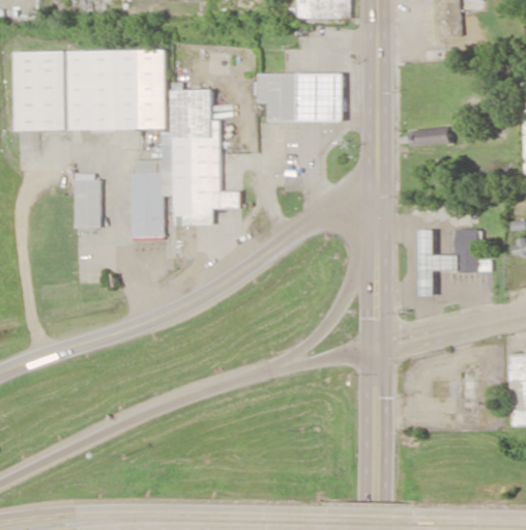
[(347,0),(295,0),(295,18),(348,19),(347,0)]
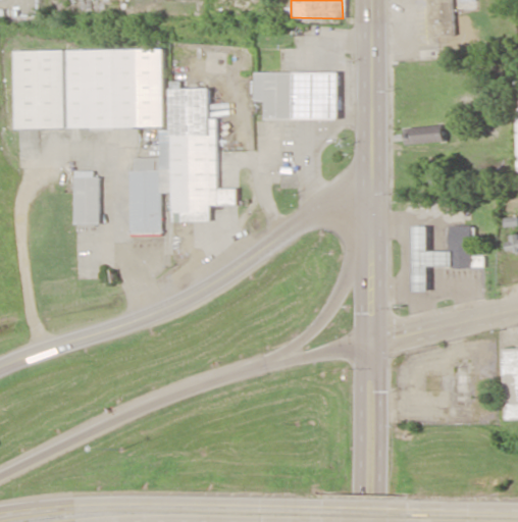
[(423,0),(426,37),(450,36),(447,0),(423,0)]
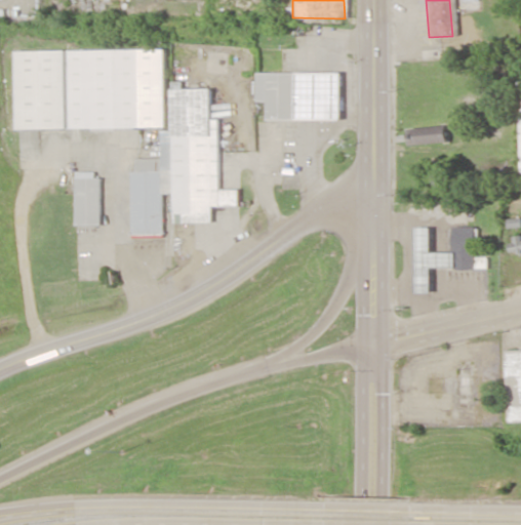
[(163,48),(13,50),(15,129),(164,127),(163,48)]
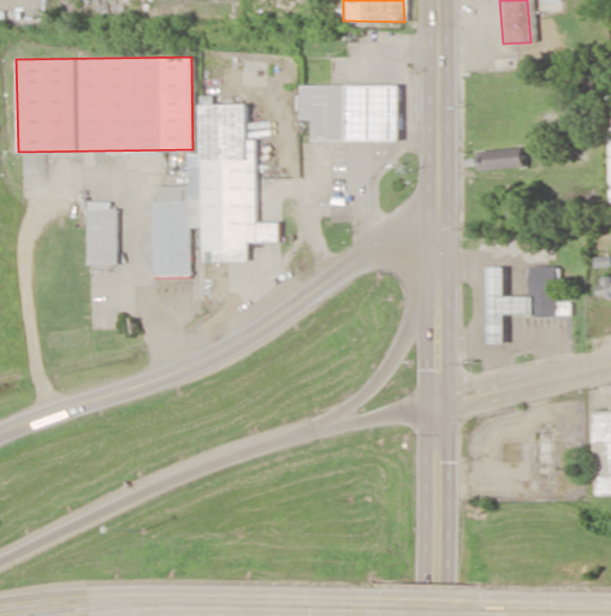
[(397,86),(298,84),(298,118),(309,118),(309,141),(397,142),(397,86)]
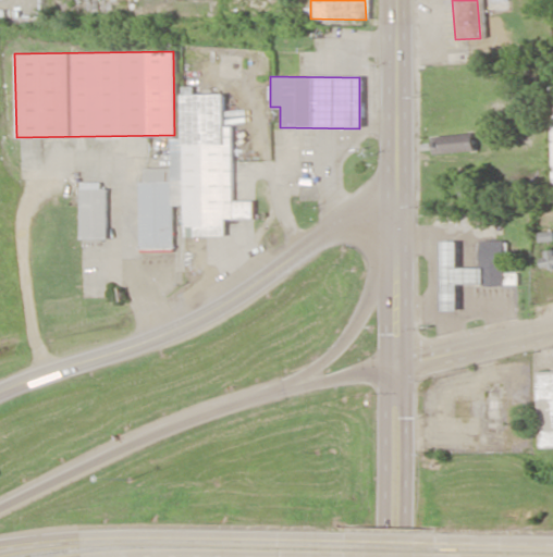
[(136,250),(170,249),(170,205),(181,205),(182,236),(223,236),(222,219),(252,218),(250,200),(230,200),(230,126),(222,126),(221,94),(180,95),(180,138),(169,138),(170,168),(142,168),(142,182),(136,182),(136,250)]
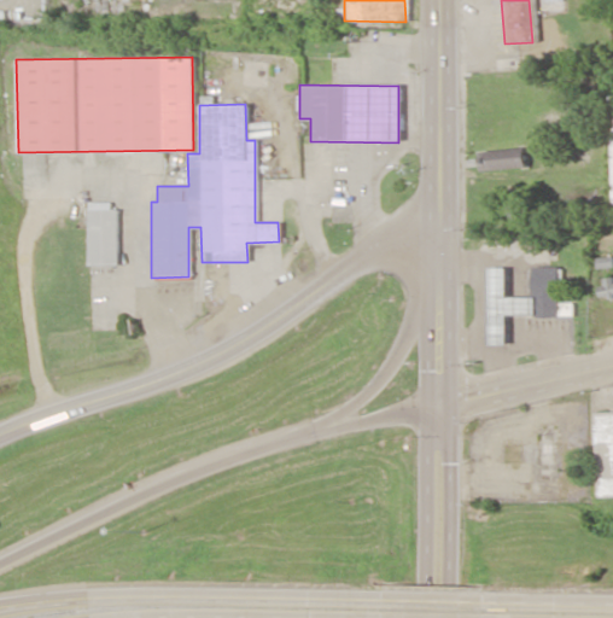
[(477,150),(477,169),(521,168),(521,150),(477,150)]
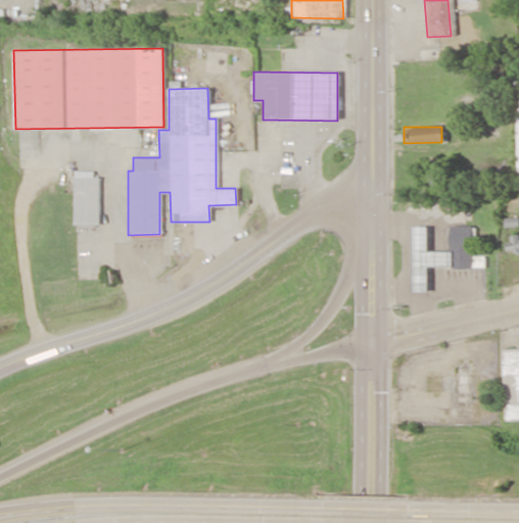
[(73,224),(98,223),(98,173),(73,173),(73,224)]
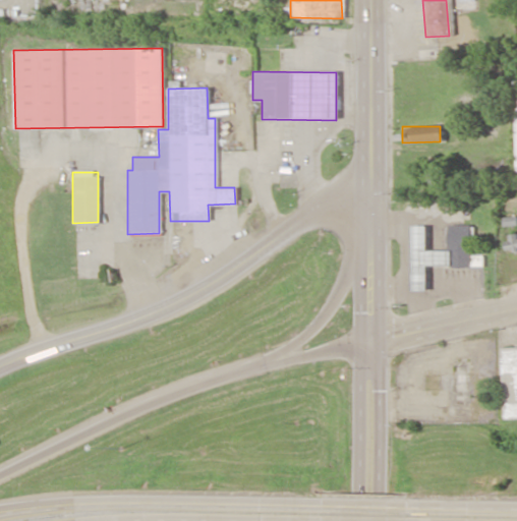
[(409,226),(410,288),(425,287),(424,267),(480,266),(480,255),(469,255),(469,225),(446,225),(446,249),(425,249),(424,226),(409,226)]
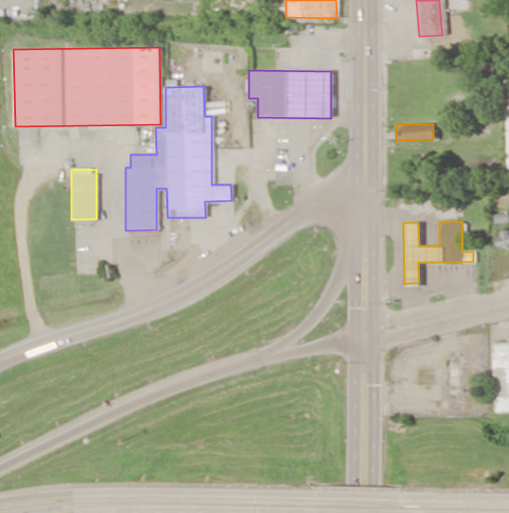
[(508,412),(508,341),(489,342),(492,413),(508,412)]
